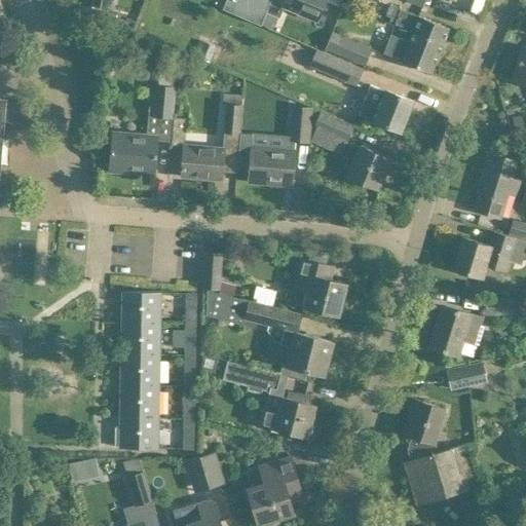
[(113,0),(101,0),(100,8),(112,10),(113,0)]
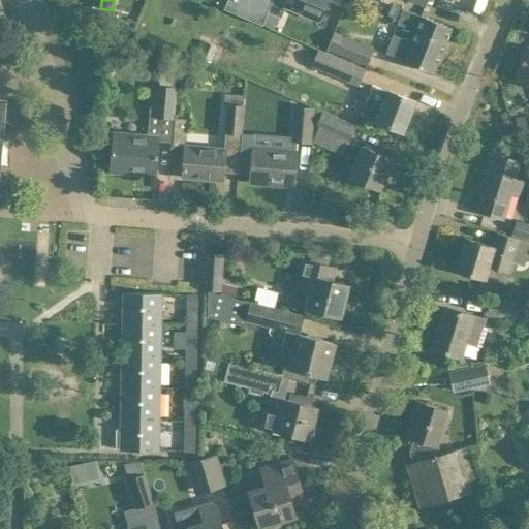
[(226,0),(223,8),(262,25),(268,12),(271,5),(272,0),(226,0)]
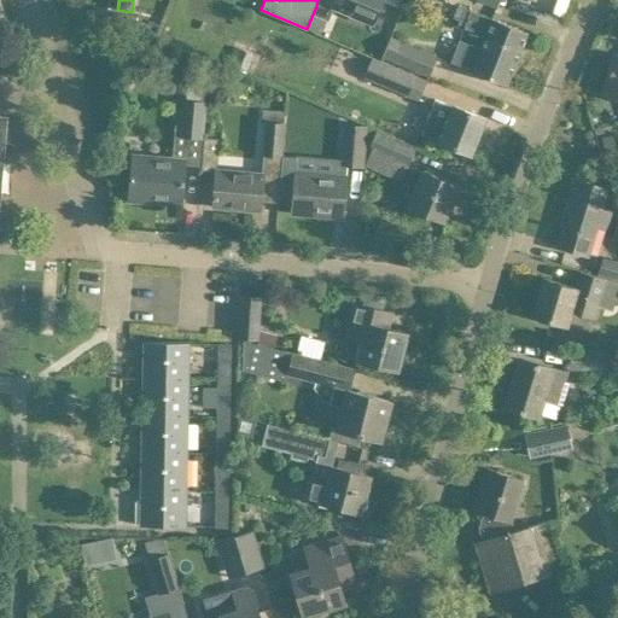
[(334,0),(333,6),(372,22),(380,0),(334,0)]
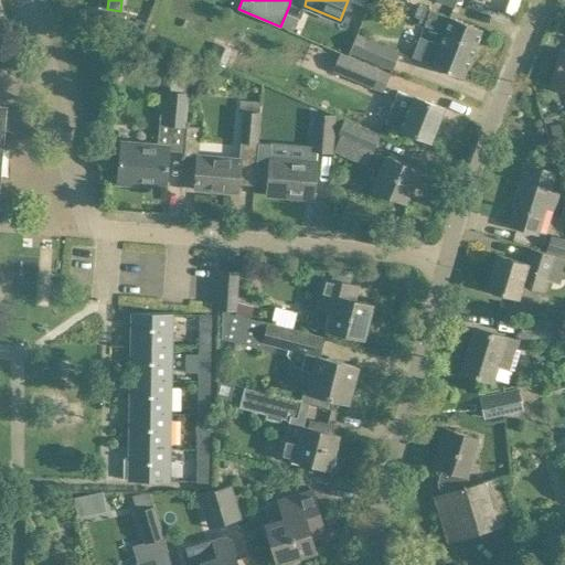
[(304,11),(289,6),(286,13),(300,19),(304,11)]
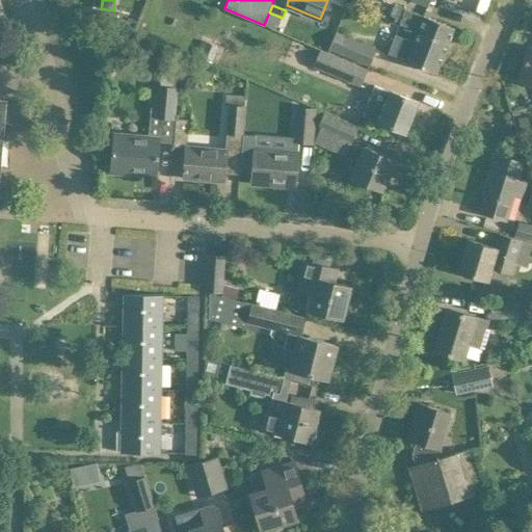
[(399,24),(418,31),(448,43),(453,27),(434,20),(404,8),(404,9),(394,5),(390,16),(395,18),(393,22),(399,24)]
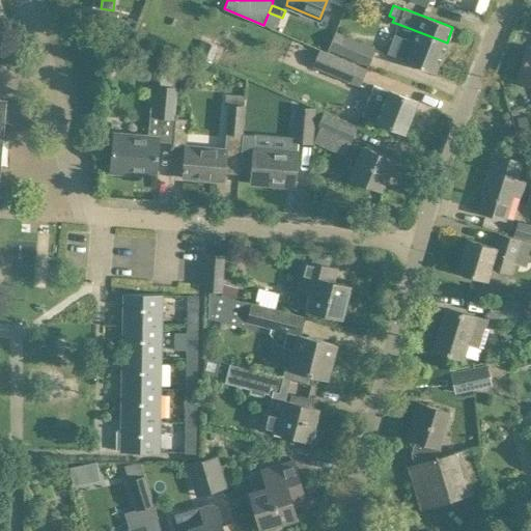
[(335,31),(329,48),(368,64),(375,49),(335,31)]
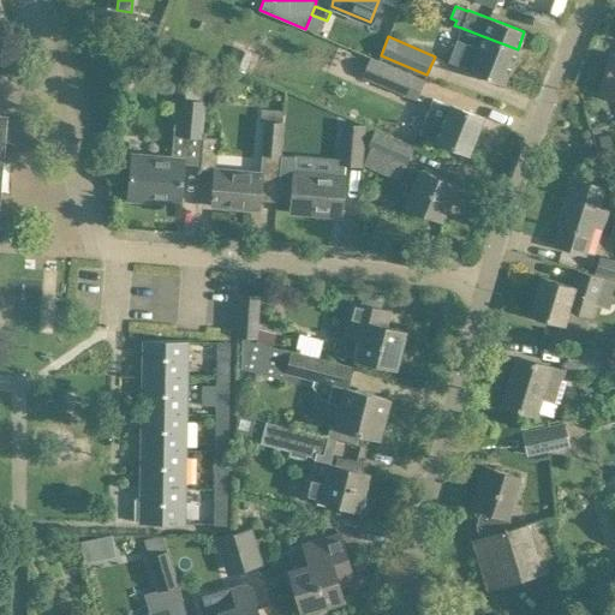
[(518,49),(483,36),(479,48),(457,40),(448,63),(470,71),(503,84),(518,49)]
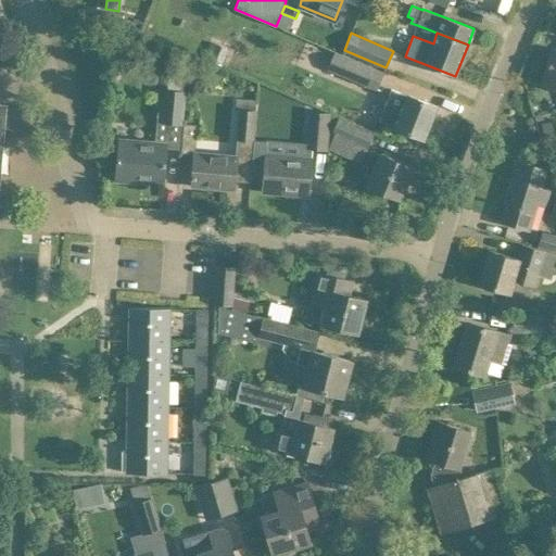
[(211,42),(204,58),(219,65),(227,49),(211,42)]
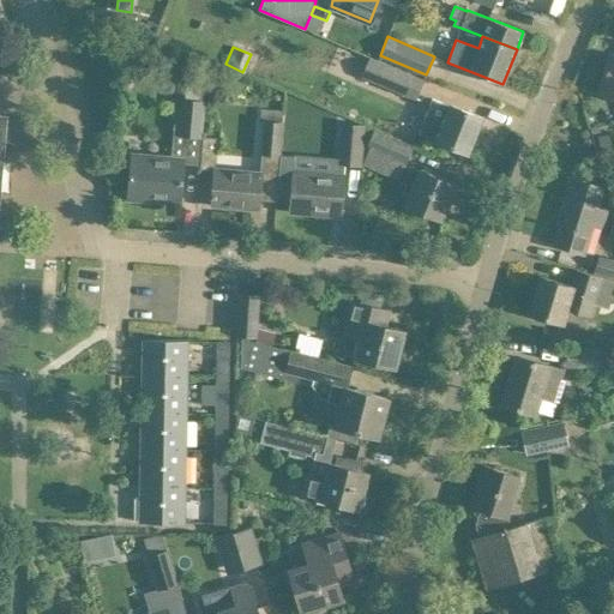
[(613,54),(609,53),(597,94),(613,98),(613,54)]
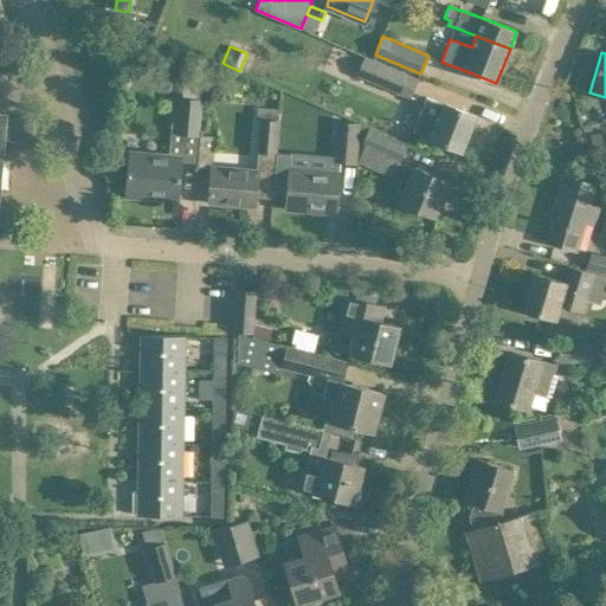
[(359,76),(410,97),(418,79),(398,71),(366,58),(359,76)]
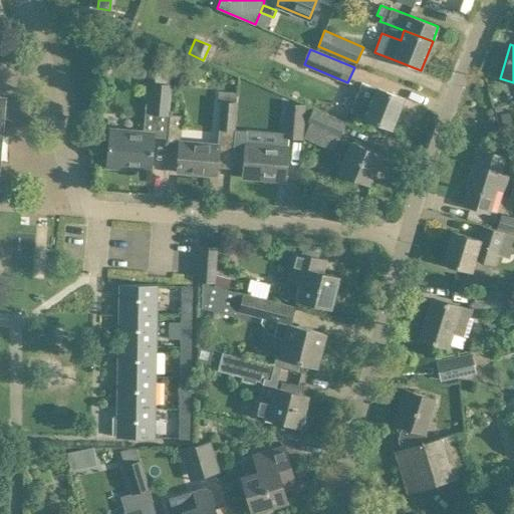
[(377,88),(361,82),(350,111),(365,117),(365,118),(392,129),(404,98),(377,88)]
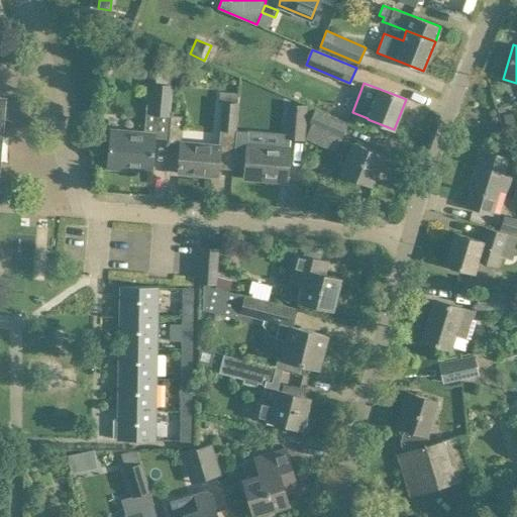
[(169,114),(171,87),(153,85),(151,113),(169,114)]
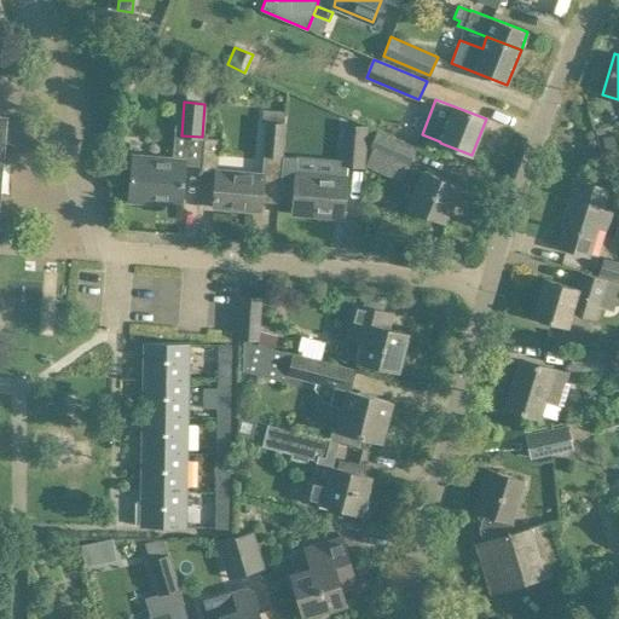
[(215,183),(213,207),(261,210),(262,200),(277,201),(277,203),(278,203),(281,178),(282,156),(284,123),(283,123),(266,122),(264,155),(262,174),(218,171),(218,173),(215,173),(215,183)]
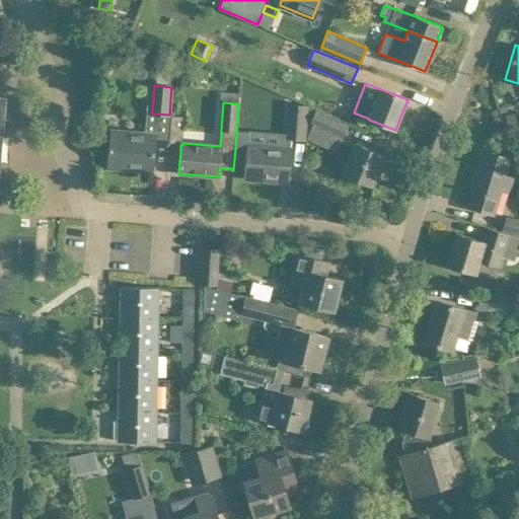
[(286,138),(304,139),(307,106),(289,105),(286,138)]
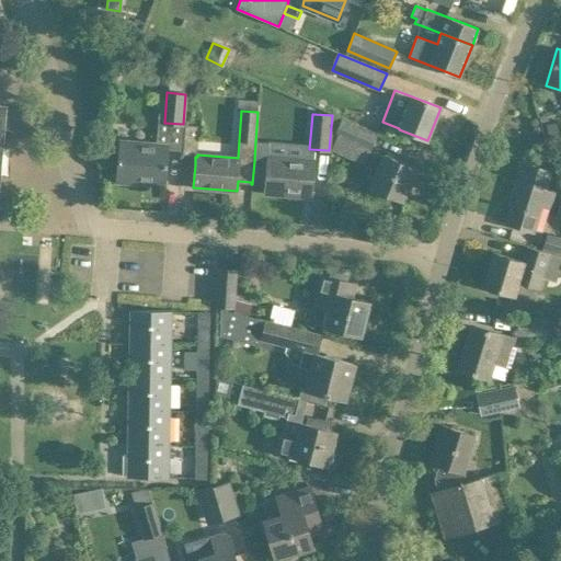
[(341,118),(334,134),(363,147),(370,150),(377,134),(369,130),(341,118)]
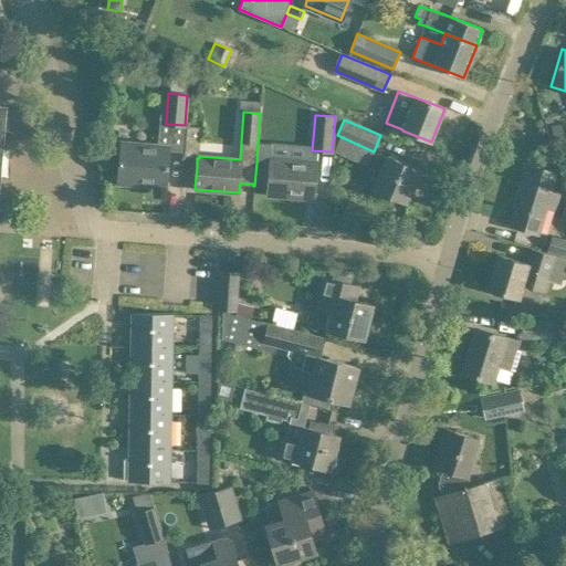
[(563,123),(551,125),(554,143),(565,140),(563,123)]
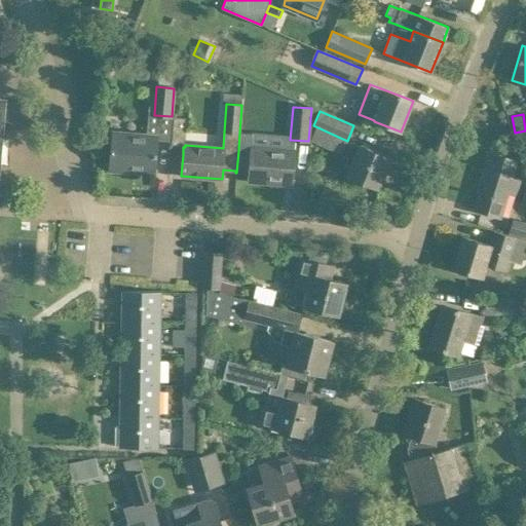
[(154,174),(156,153),(157,137),(112,133),(109,170),(154,174)]
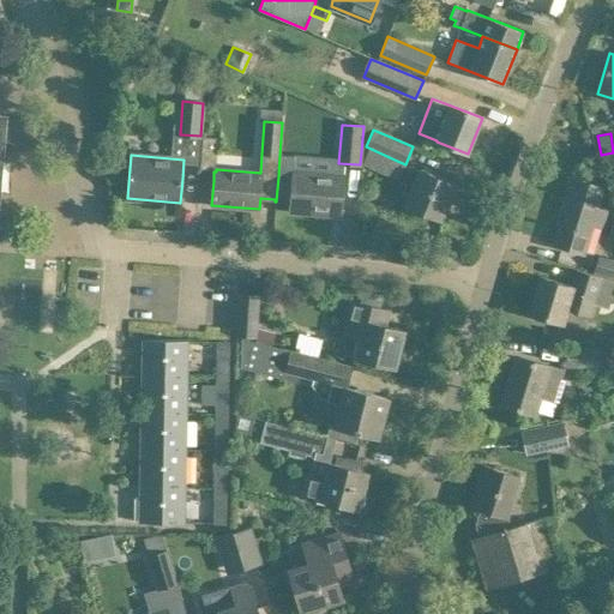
[(280,155),(278,176),(293,178),(290,211),(341,216),(344,175),(293,170),(295,156),(280,155)]
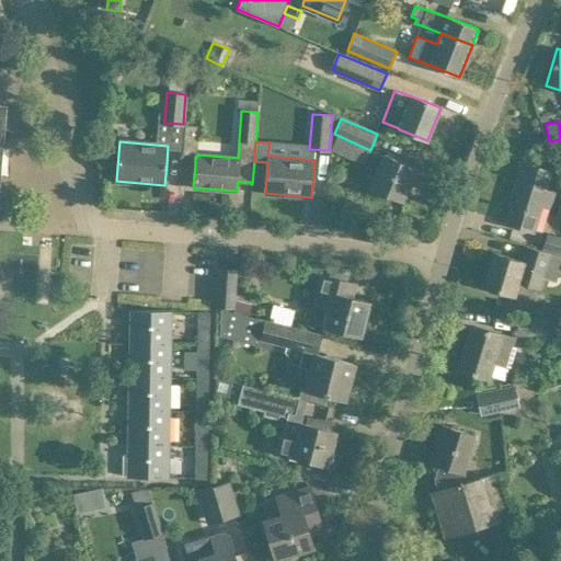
[(415,169),(373,151),(367,167),(377,170),(370,187),(403,201),(415,169)]
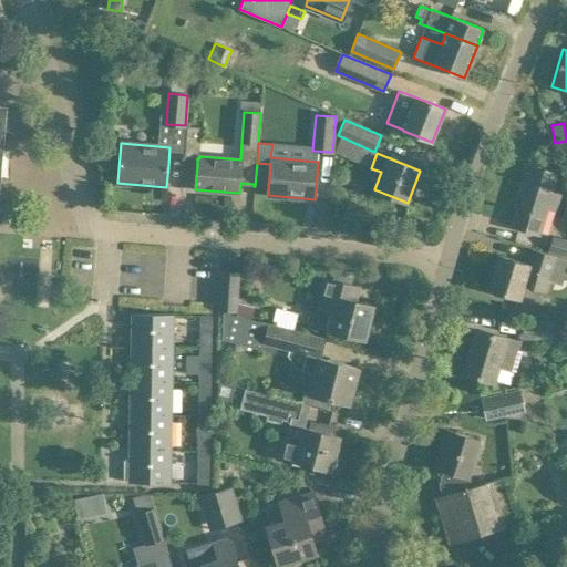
[(556,210),(560,193),(553,189),(558,173),(549,172),(527,165),(518,197),(521,198),(513,225),(540,234),(548,208),(556,210)]
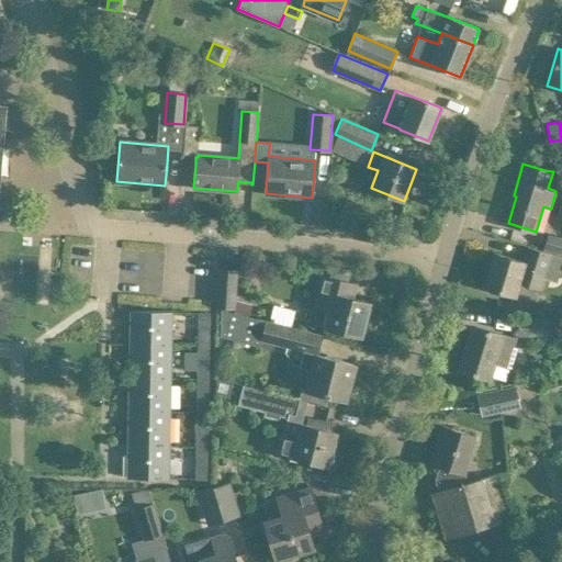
[(561,238),(547,234),(543,251),(527,246),(521,263),(495,255),(485,287),(506,293),(517,296),(521,283),(541,290),(544,279),(558,283),(561,267),(561,238)]
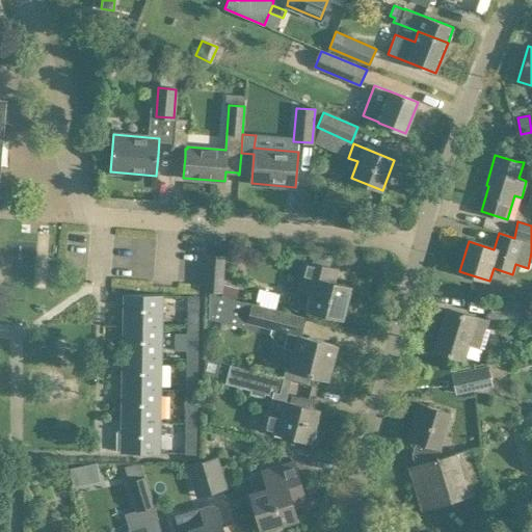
[(224,283),(227,255),(209,254),(206,291),(223,293),(224,283)]
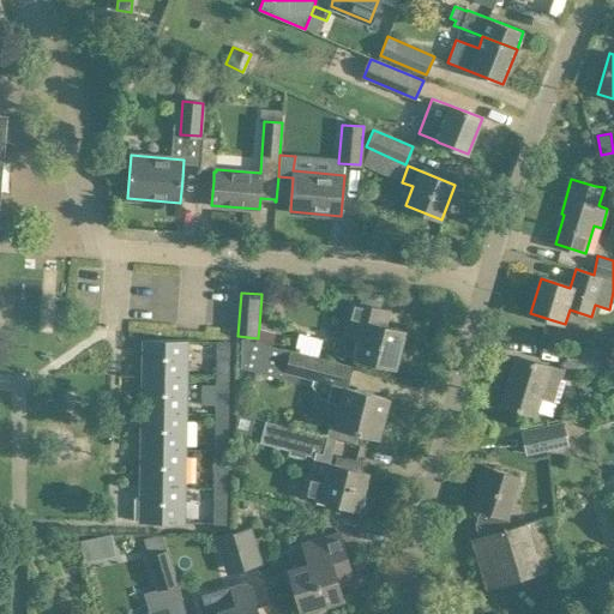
[(362,293),(360,302),(380,308),(384,294),(362,293)]
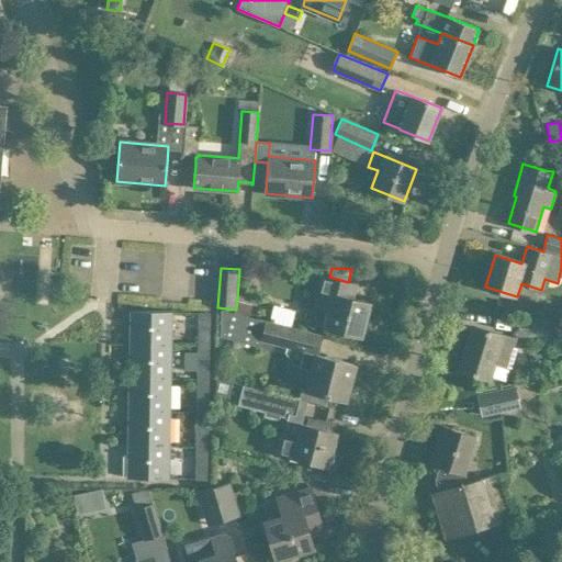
[(361,337),(370,302),(352,298),(356,284),(348,282),(329,277),(323,276),(317,296),(314,308),(313,310),(312,311),(311,312),(311,314),(310,315),(310,316),(310,318),(311,319),(311,322),(312,323),(313,324),(315,325),(316,325),(361,337)]
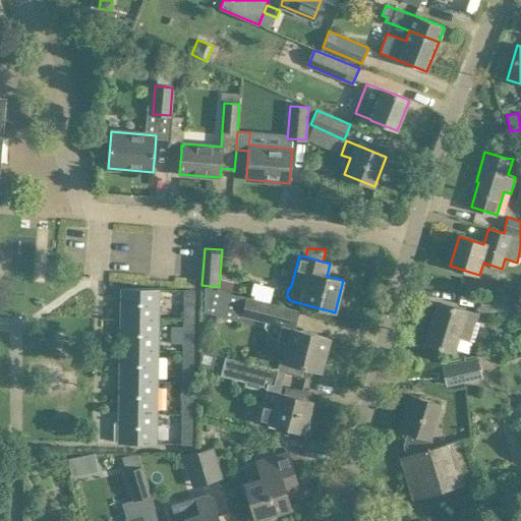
[(219,287),(219,289),(230,293),(234,281),(220,277),(219,287)]
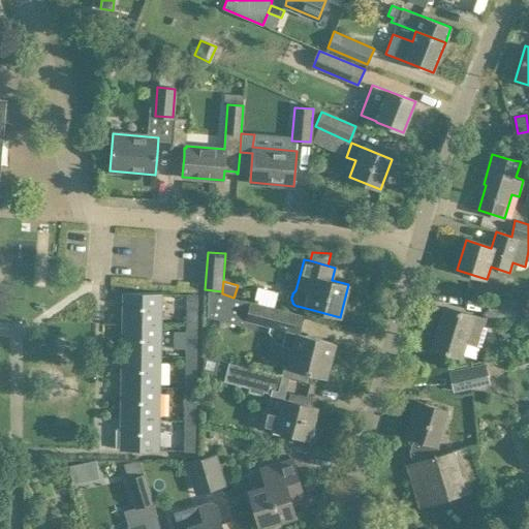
[(276,303),(278,289),(256,286),(254,301),(276,303)]
